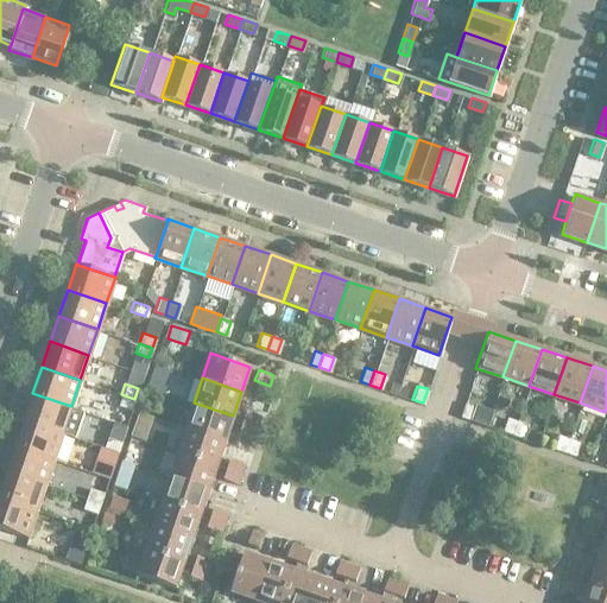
[(71,406),(32,393),(24,419),(62,432),(71,406)]
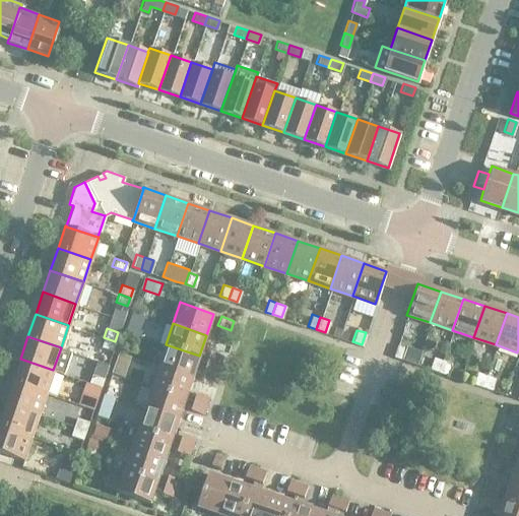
[(115,341),(104,337),(101,345),(112,349),(115,341)]
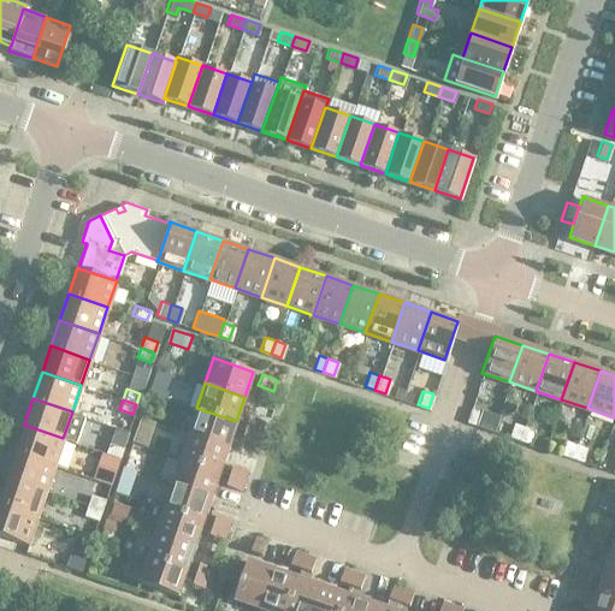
[(480,410),(471,407),(466,421),(475,425),(480,410)]
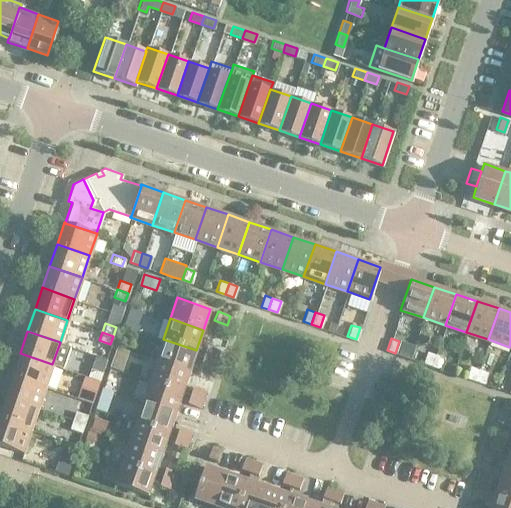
[(196,350),(163,339),(156,359),(189,371),(196,350)]
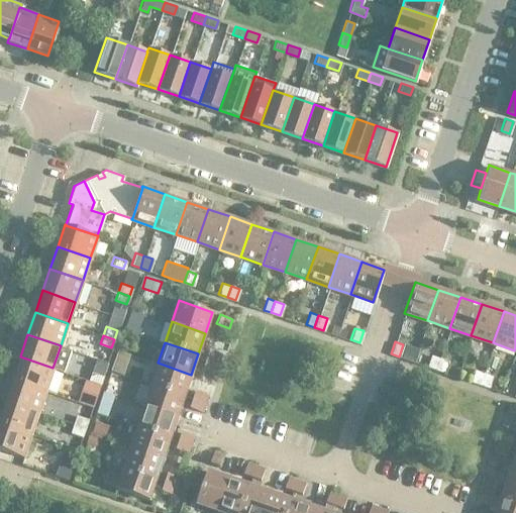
[(208,347),(205,356),(218,361),(220,352),(208,347)]
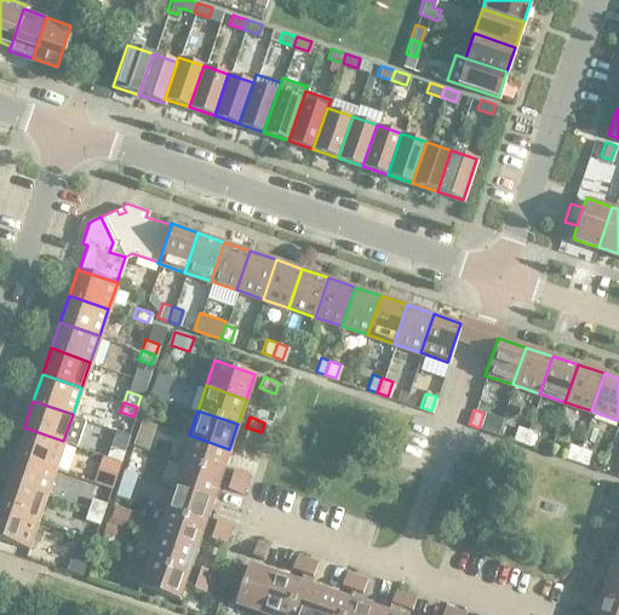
[(139,420),(136,432),(149,436),(153,425),(139,420)]
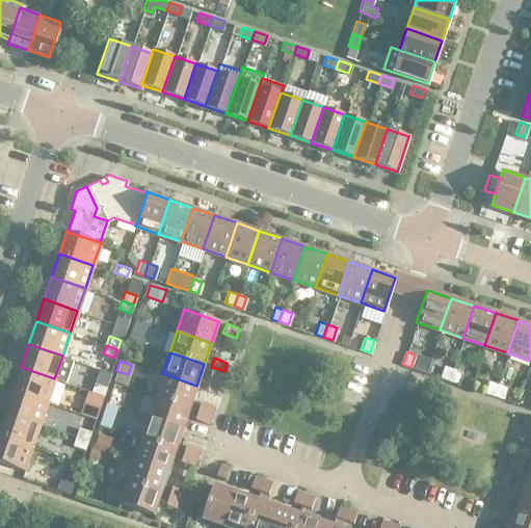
[(439,376),(448,379),(452,367),(443,364),(439,376)]
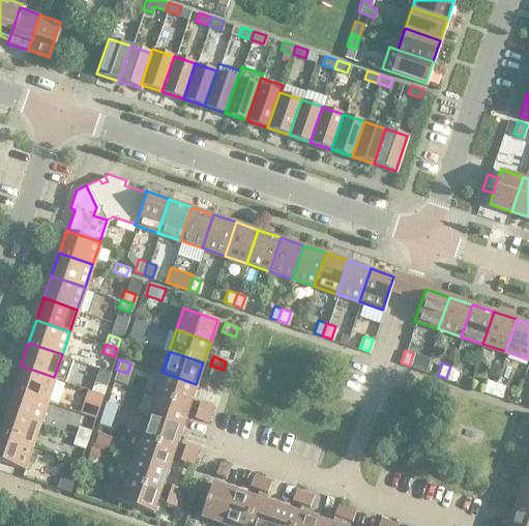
[(54,377),(21,366),(12,387),(47,399),(54,377)]
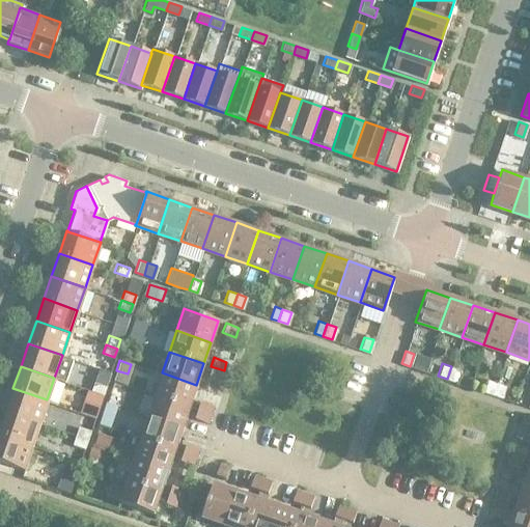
[(224,370),(211,366),(208,375),(221,379),(224,370)]
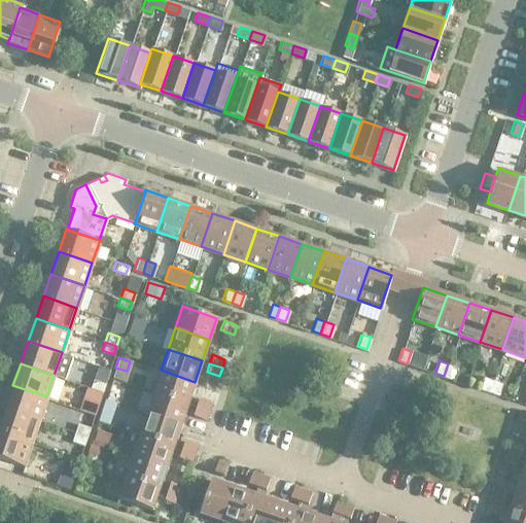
[(457,367),(448,363),(444,376),(453,379),(457,367)]
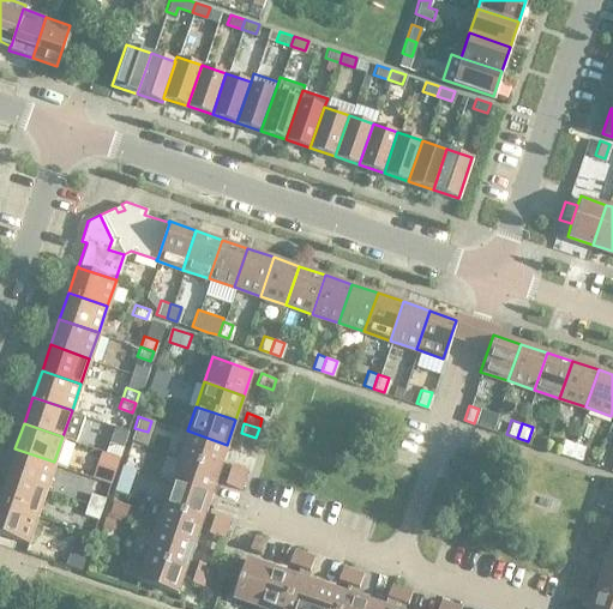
[(227,445),(187,430),(179,456),(218,469),(227,445)]
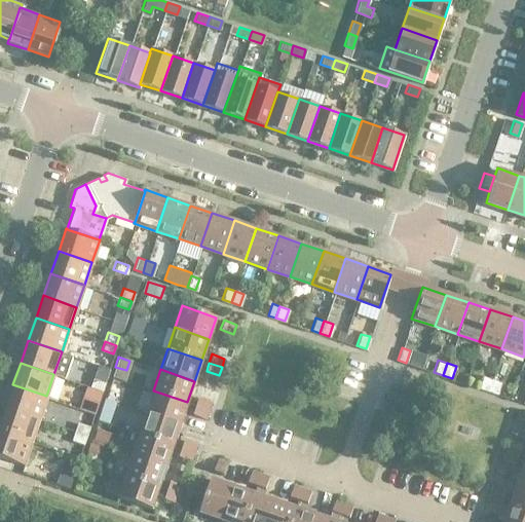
[(479,387),(487,390),(491,378),(483,375),(479,387)]
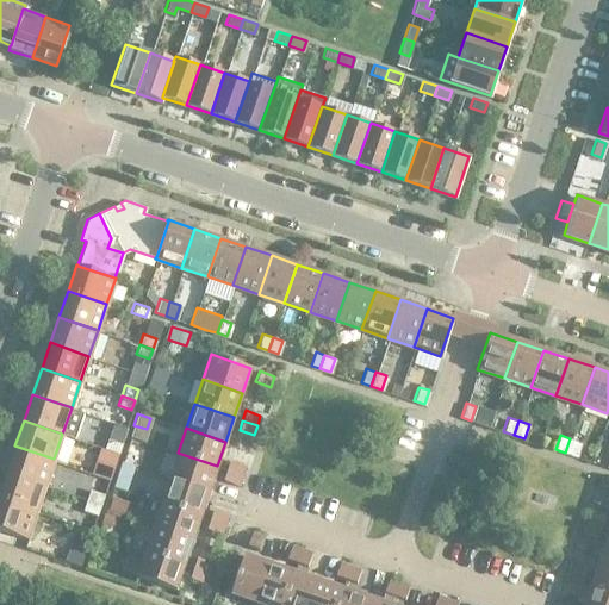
[(107,437),(104,447),(117,451),(120,442),(107,437)]
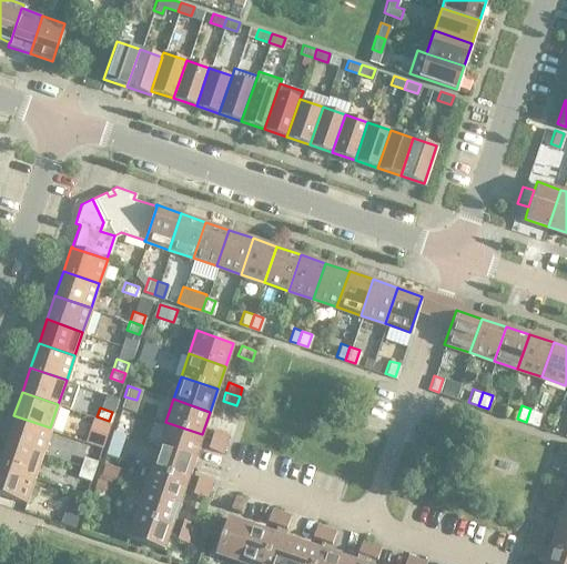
[(540,412),(530,409),(526,422),(536,424),(540,412)]
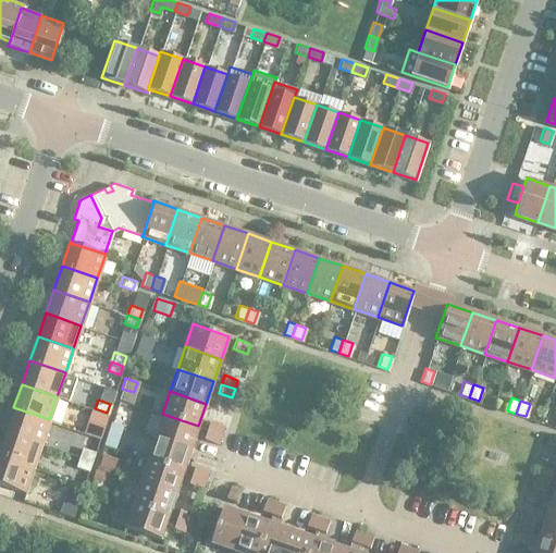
[(49,419),(13,407),(5,431),(40,443),(49,419)]
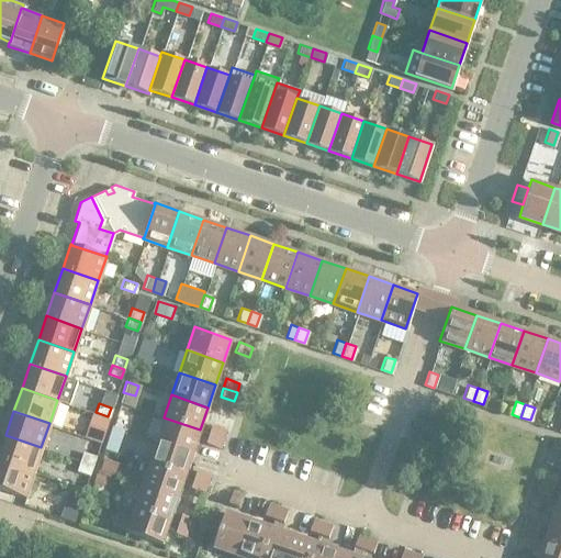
[(90,412),(82,434),(100,439),(107,417),(90,412)]
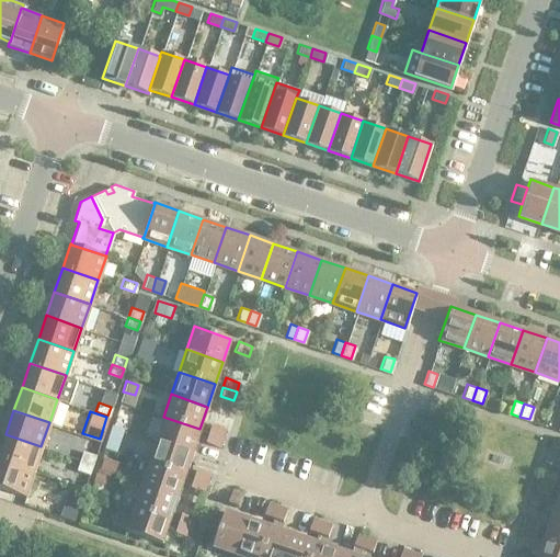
[(200,429),(163,417),(156,439),(192,452),(200,429)]
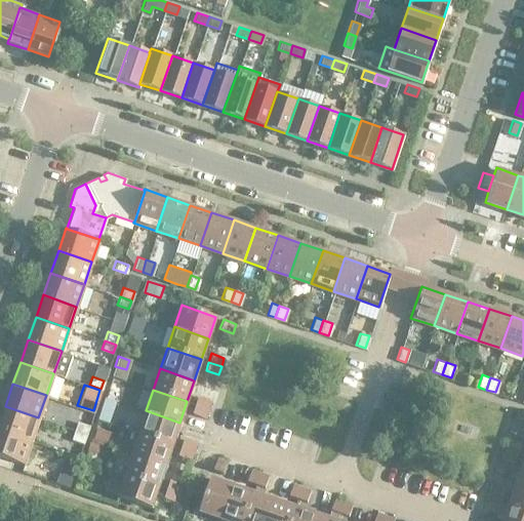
[(197,395),(195,404),(207,408),(209,399),(197,395)]
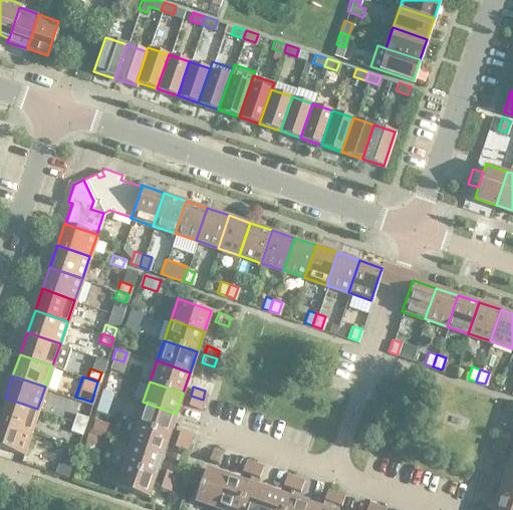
[(203,400),(191,396),(188,404),(200,408),(203,400)]
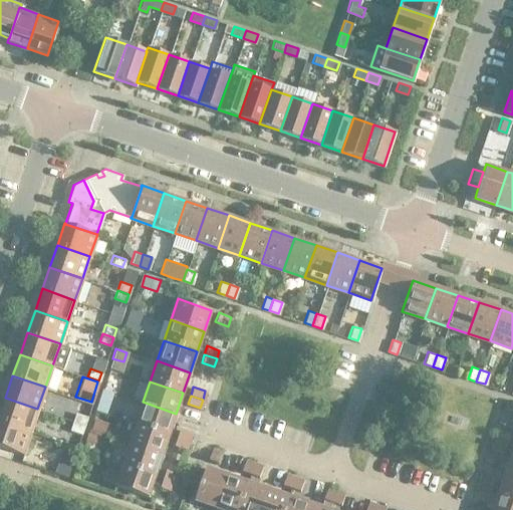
[(37,409),(5,398),(0,412),(0,419),(30,431),(37,409)]
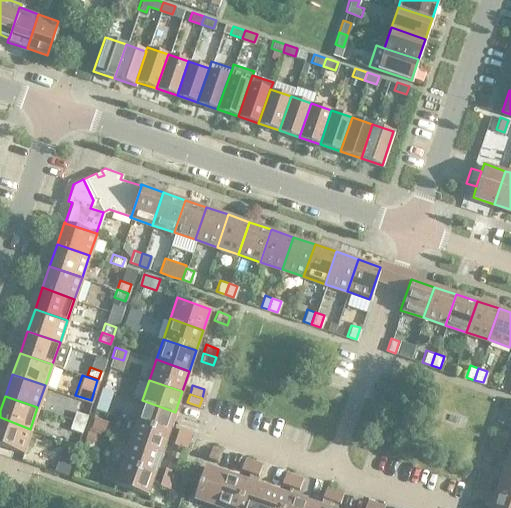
[(510,408),(510,398),(505,396),(502,405),(510,408)]
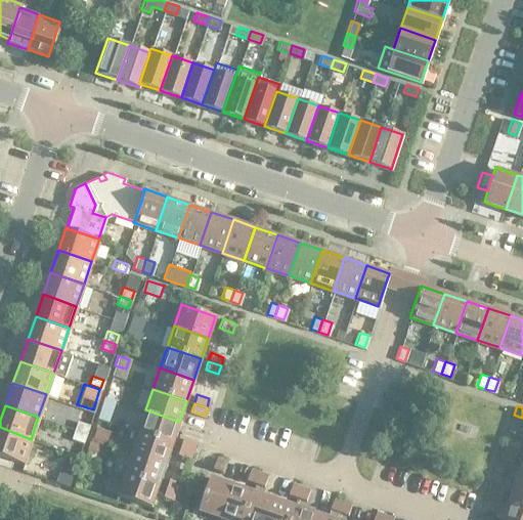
[(179,422),(145,409),(138,431),(172,442),(179,422)]
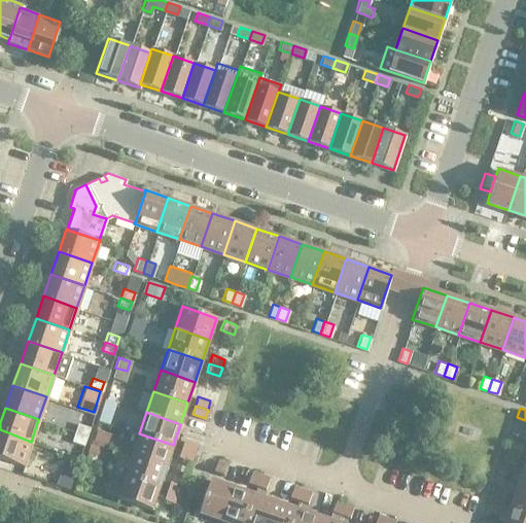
[(77,422),(74,431),(85,436),(89,426),(77,422)]
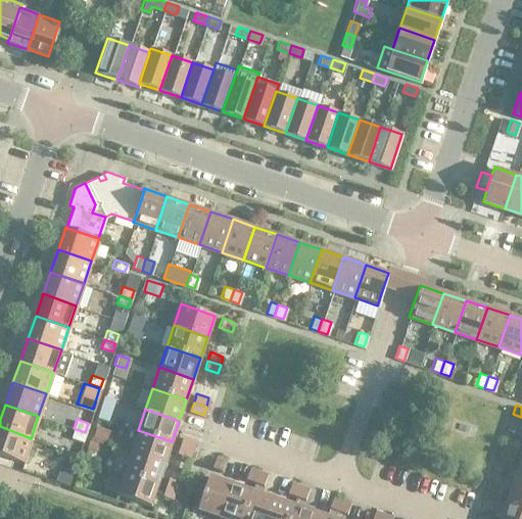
[(95,424),(91,435),(104,439),(108,428),(95,424)]
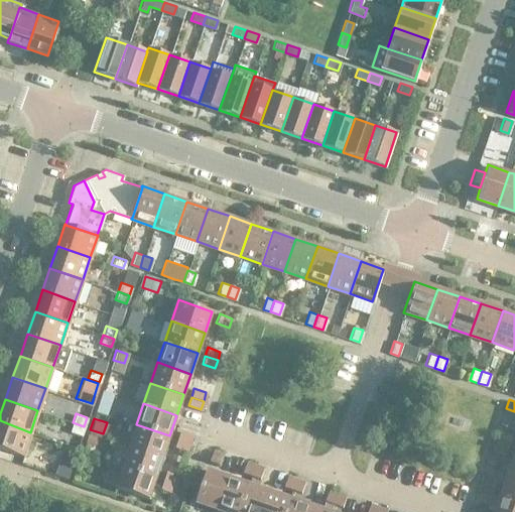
[(30,432),(0,420),(0,446),(22,455),(30,432)]
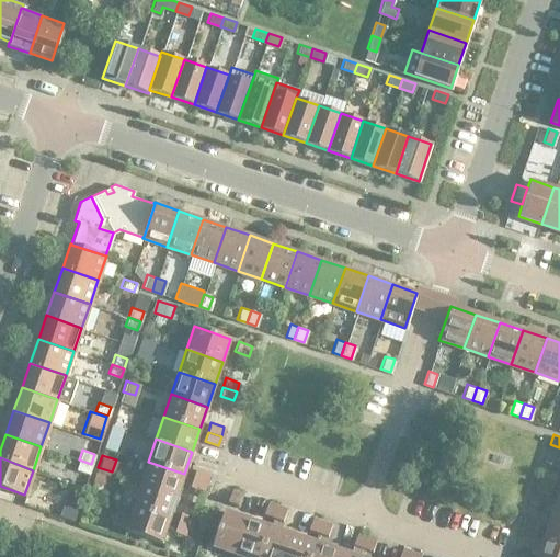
[(91,464),(79,459),(76,468),(88,473),(91,464)]
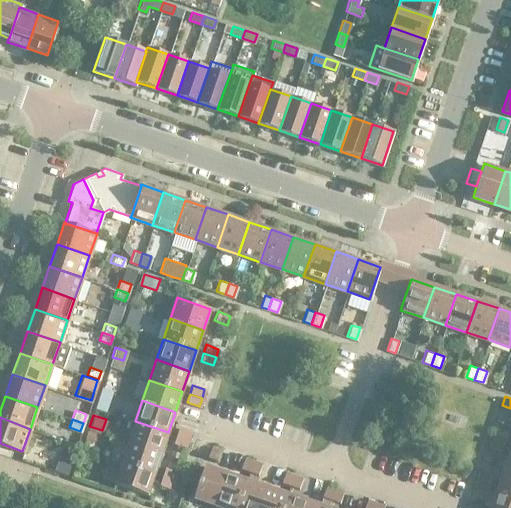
[(168,432),(135,421),(128,441),(161,453),(168,432)]
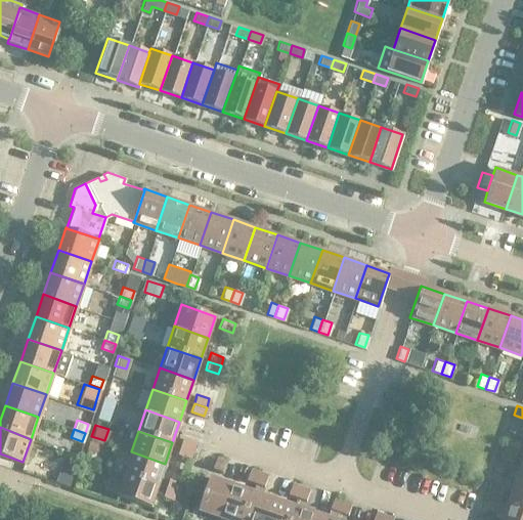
[(182,436),(180,445),(192,449),(195,440),(182,436)]
